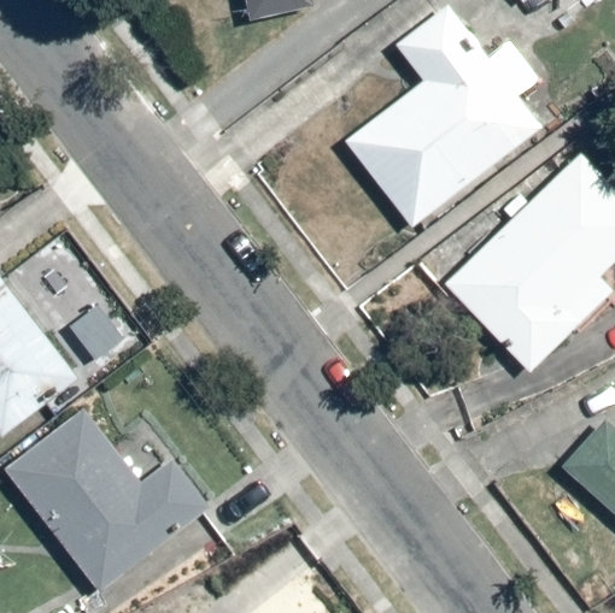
[(242,0),(247,23),(316,10),(314,0),(242,0)]
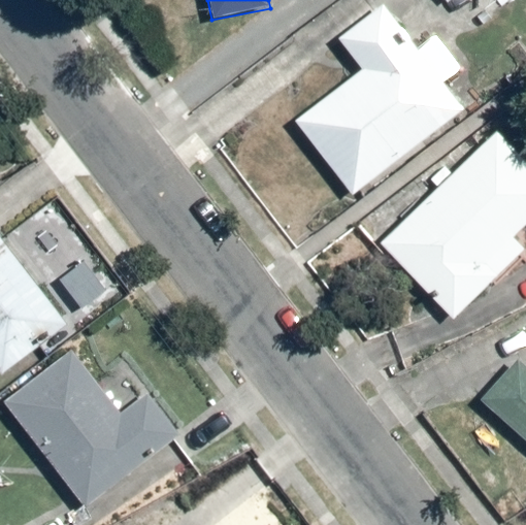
[(355,0),(329,18),(361,65),(294,109),(348,191),(463,113),(395,10),(383,19),(369,0),(355,0)]
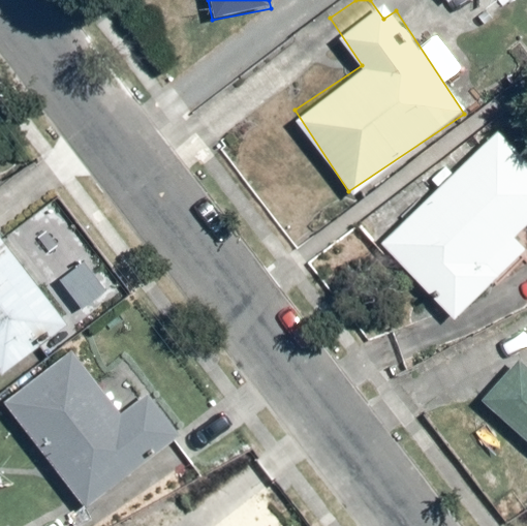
[(482,147),(378,243),(454,319),(501,274),(491,265),(526,229),(526,128),(513,141),(489,117),(470,135),(482,147)]
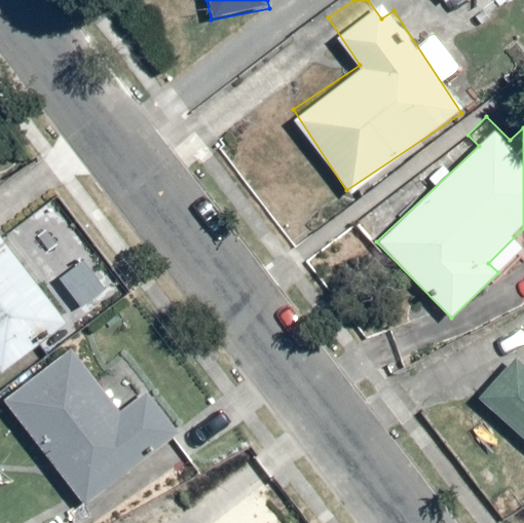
[(0,371),(67,324),(0,230),(0,371)]
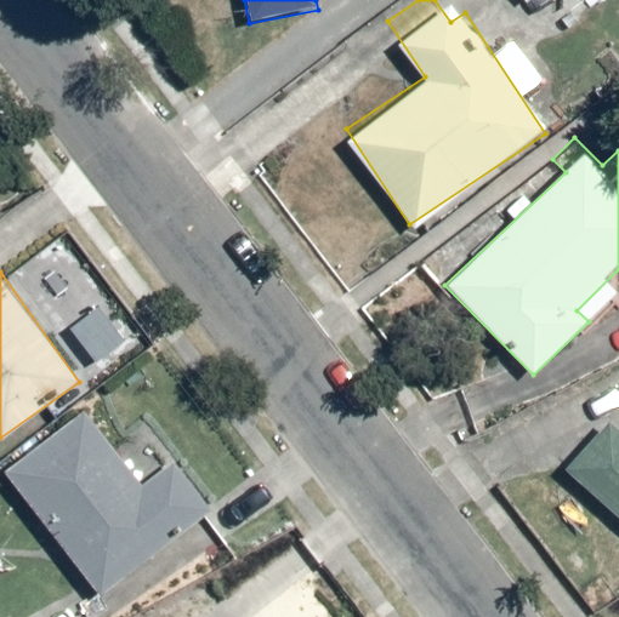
[(108,395),(5,472),(96,593),(211,507),(172,455),(143,476),(119,445),(136,432),(108,395)]
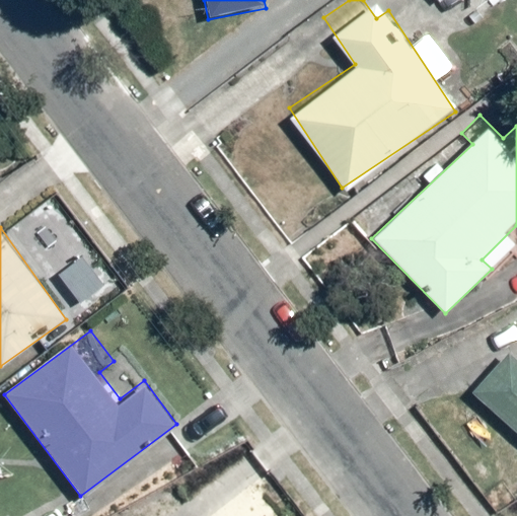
[(516,354),(506,346),(468,391),(516,431),(516,354)]
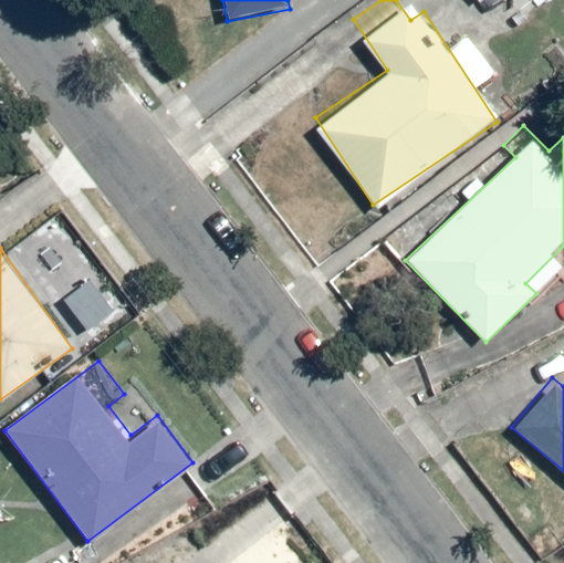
All buildings are outlined.
